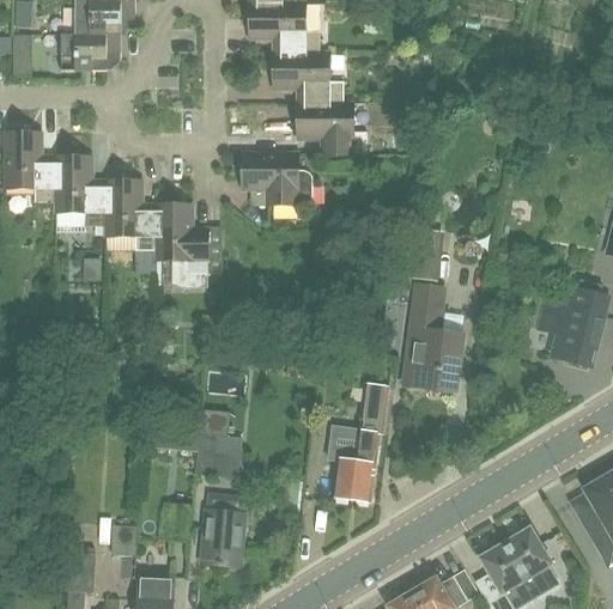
[(31,12),(31,0),(17,0),(17,11),(31,12)]
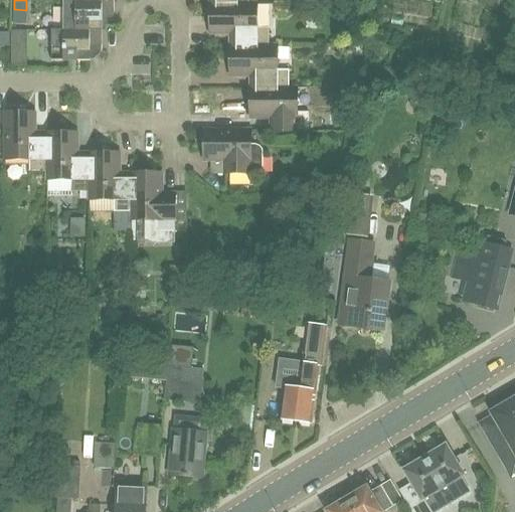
[(114,19),(114,0),(63,0),(63,28),(63,29),(102,28),(102,19),(114,19)]
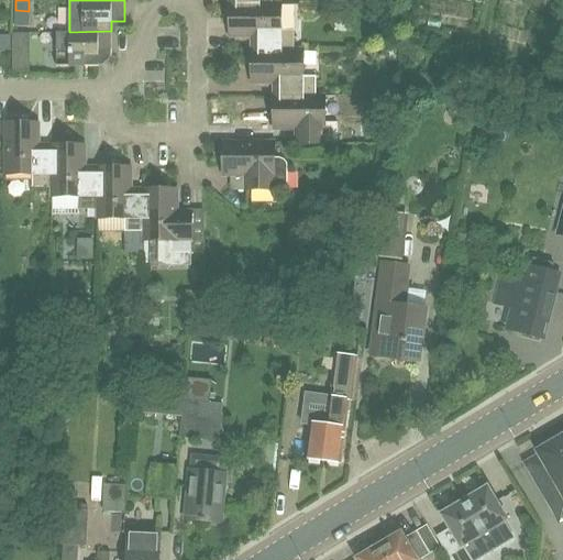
[(294,48),(294,47),(294,28),(280,28),(280,1),(272,1),(272,2),(230,2),(229,35),(252,35),(252,48),(294,48)]
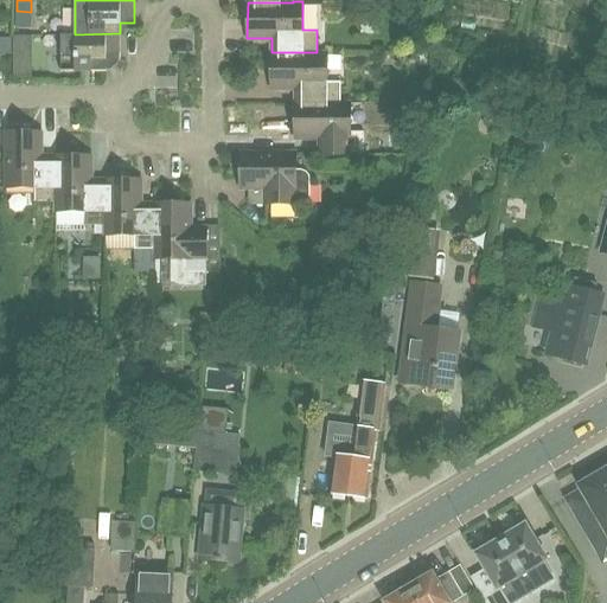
[(106,69),(106,57),(120,57),(120,33),(75,34),(75,33),(61,33),(61,69),(106,69)]
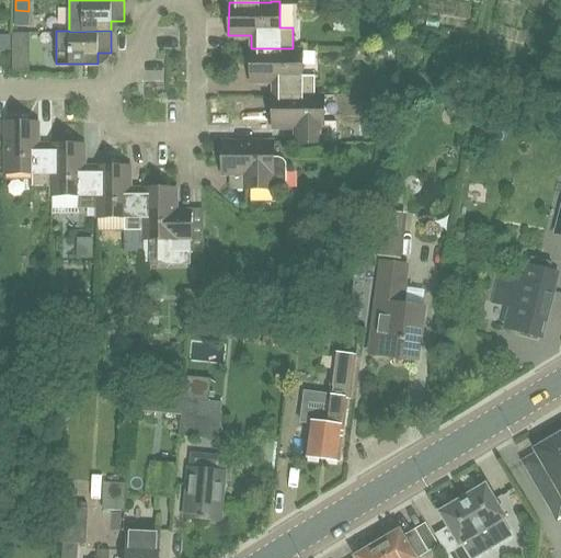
[(0,45),(10,45),(10,32),(0,32),(0,45)]
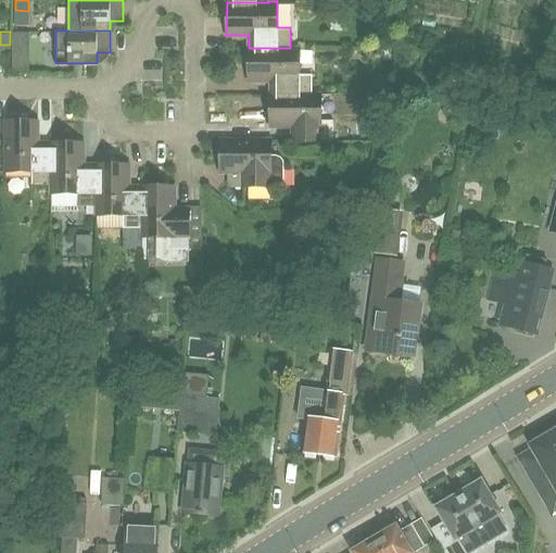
[(299,73),(299,47),(290,47),(290,48),(249,48),(249,79),(270,79),(270,93),(312,93),(312,92),(312,73),(299,73)]
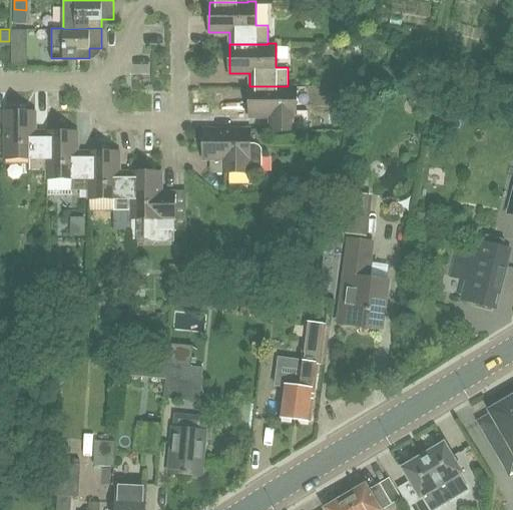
[(24,58),(24,45),(11,45),(11,58),(11,62),(24,62),(24,58)]
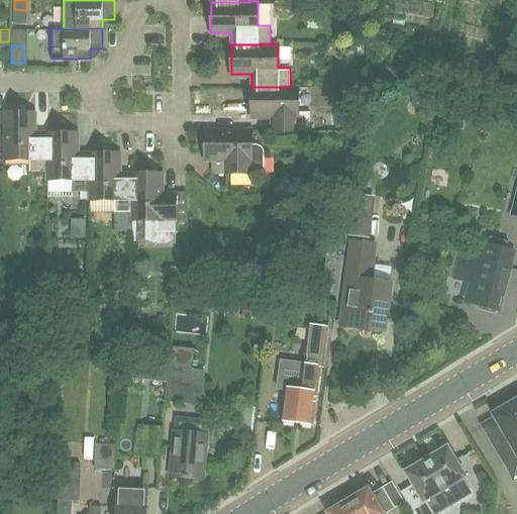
[(298,110),(298,86),(290,86),(290,87),(251,87),(251,115),(272,115),(272,129),(310,129),(310,110),(298,110)]
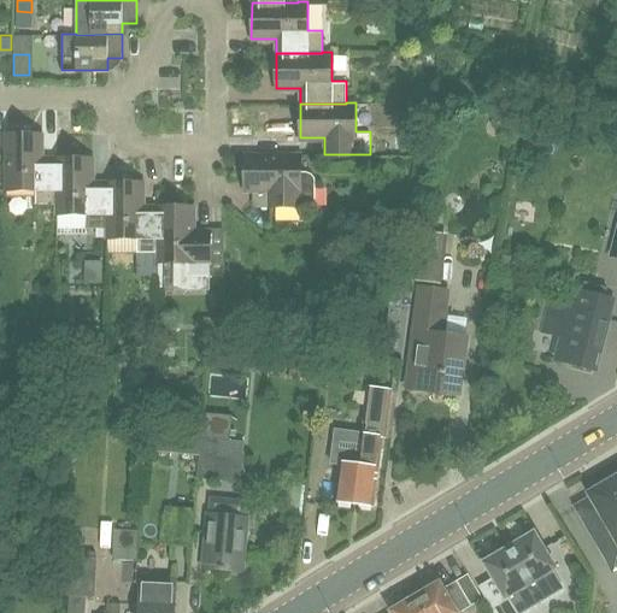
[(58,202),(58,155),(42,155),(42,133),(6,133),(6,188),(35,188),(35,202),(57,202),(58,202)]
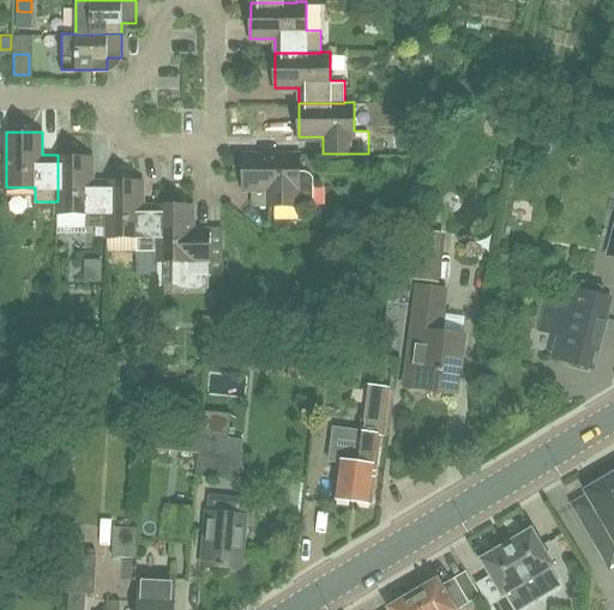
[(305,169),(300,169),(300,151),(244,151),(244,188),(254,188),(253,204),(313,204),(313,175),(309,170),(305,169)]
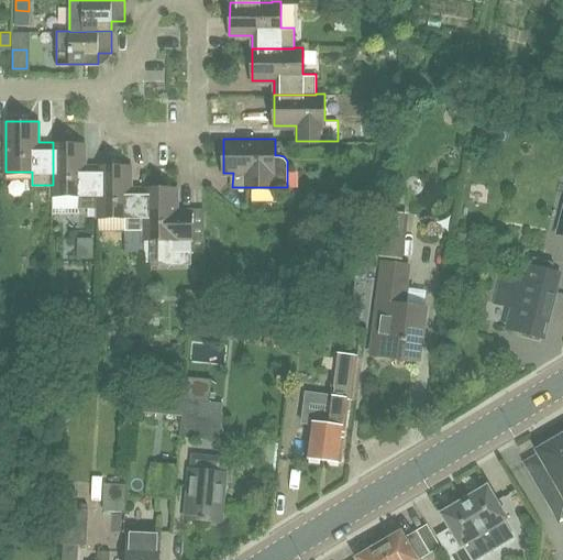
[(99,207),(99,165),(85,165),(85,142),(53,142),(53,185),(52,185),(52,194),(78,194),(78,207),(98,207),(99,207)]
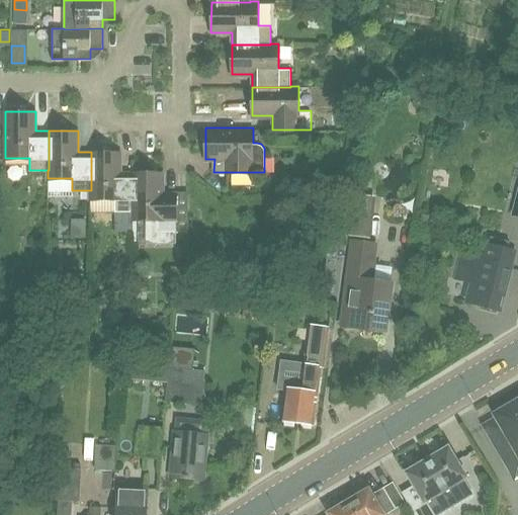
[(134,210),(134,172),(120,172),(120,152),(91,152),(91,190),(90,190),(90,198),(114,198),(114,210),(133,210),(134,210)]
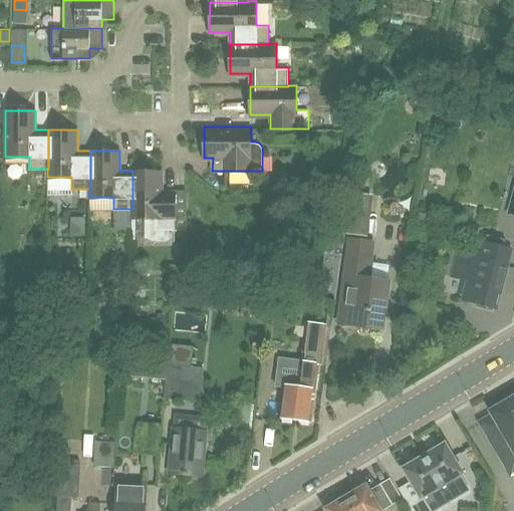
[(175,229),(175,191),(162,191),(162,171),(133,171),(133,209),(132,209),(132,229),(175,229)]
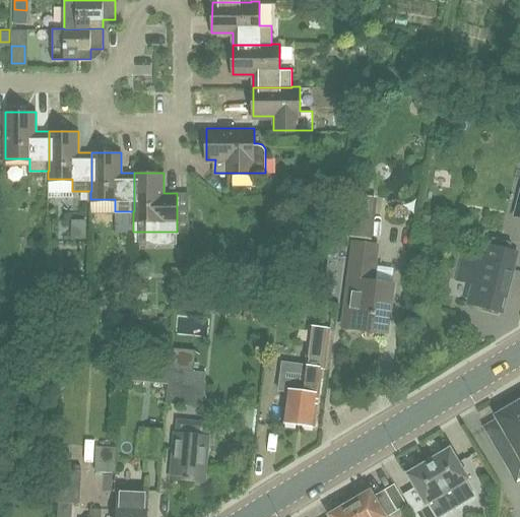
[(321,197),(321,185),(305,185),(305,197),(321,197)]
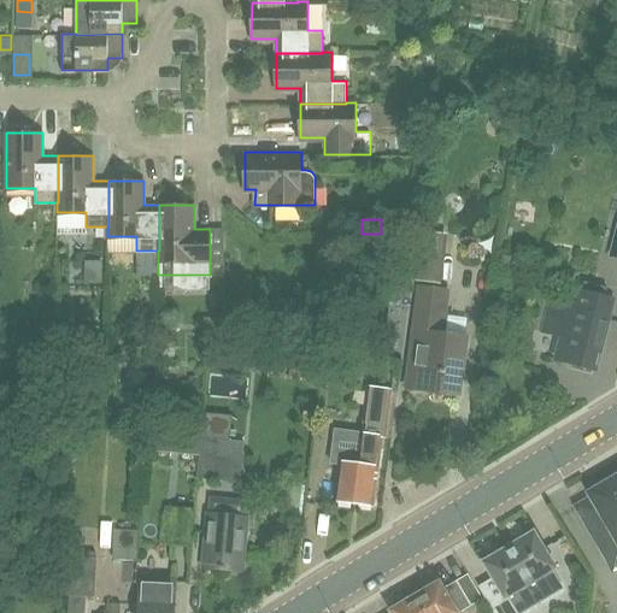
[(417,228),(416,235),(410,276),(441,281),(448,233),(417,228)]
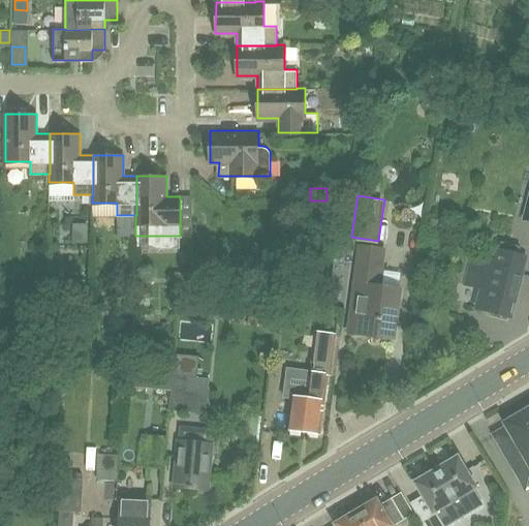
[(442,238),(444,219),(431,218),(428,236),(442,238)]
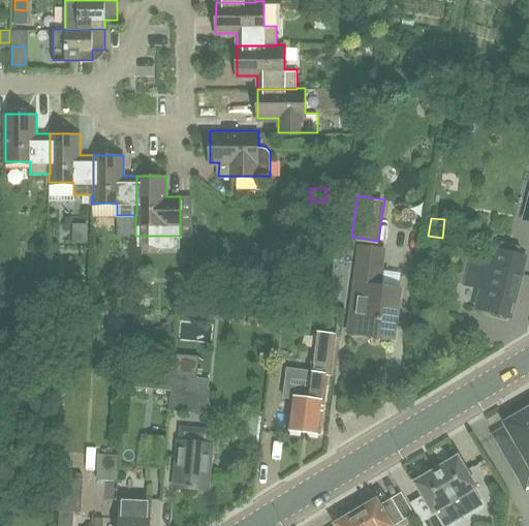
[(87,240),(87,222),(72,222),(72,240),(87,240)]
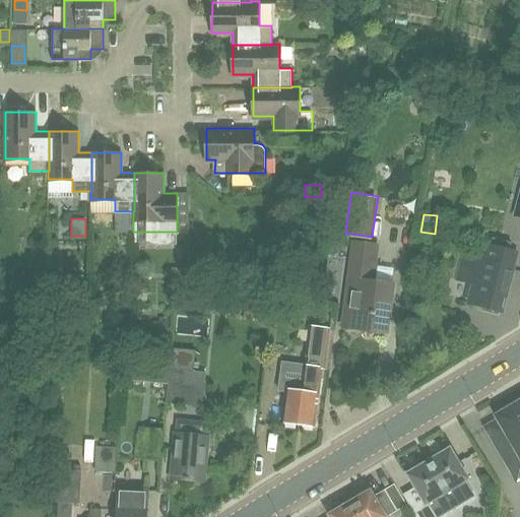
[(287,249),(288,237),(280,236),(279,248),(287,249)]
